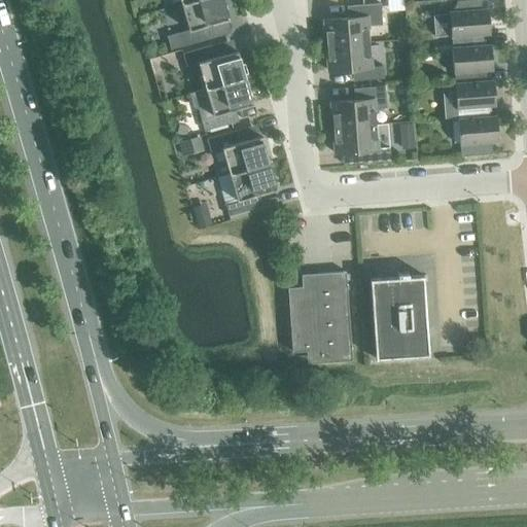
[(221,0),(195,0),(180,4),(188,30),(166,37),(170,49),(210,38),(206,26),(227,20),(221,0)]
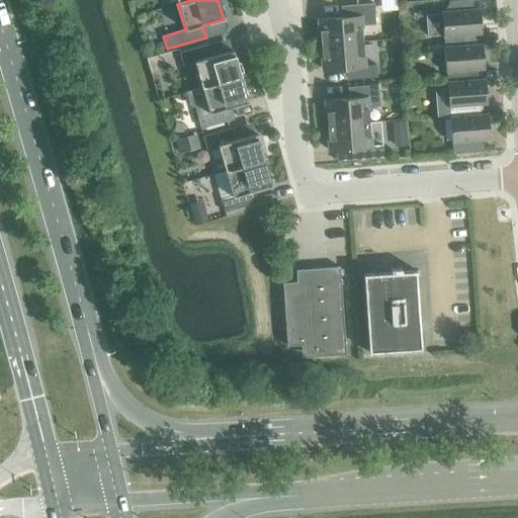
[(442,34),(443,48),(473,46),(473,34),(480,33),(479,9),(470,10),(469,0),(449,2),(445,12),(441,12),(441,14),(423,16),(424,36),(442,34)]
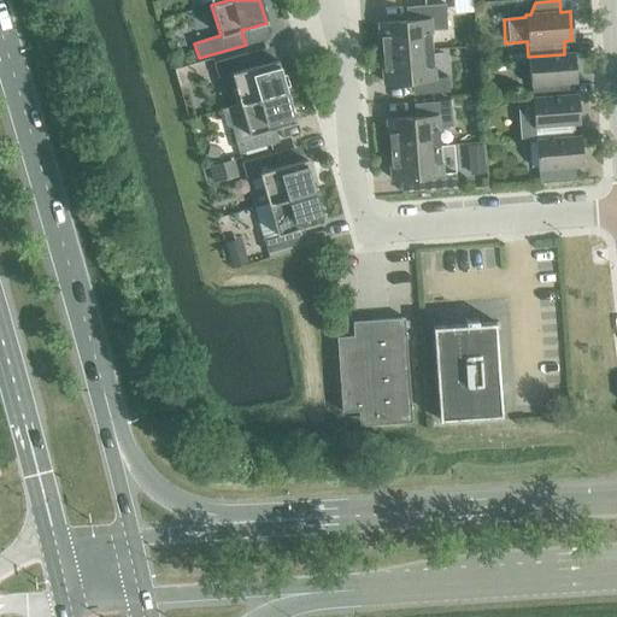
[(380,23),(382,53),(430,50),(429,31),(446,30),(445,5),(411,7),(412,21),(380,23)]
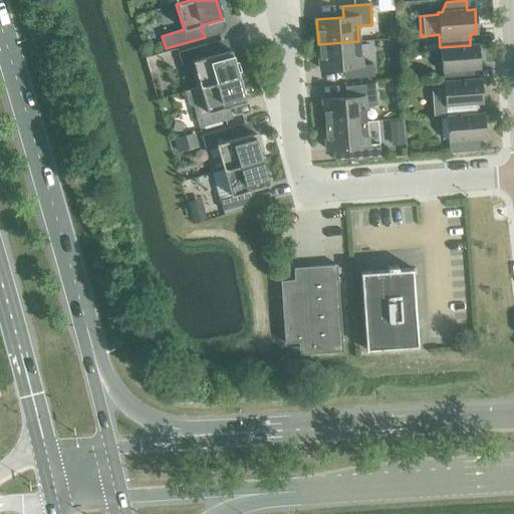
[(387,32),(387,38),(395,38),(395,30),(390,30),(387,32)]
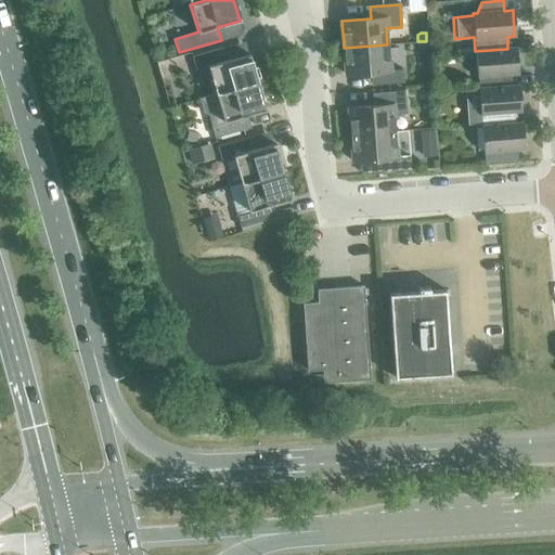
[(387,44),(344,48),(346,75),(375,73),(376,85),(403,82),(402,71),(389,72),(387,44)]
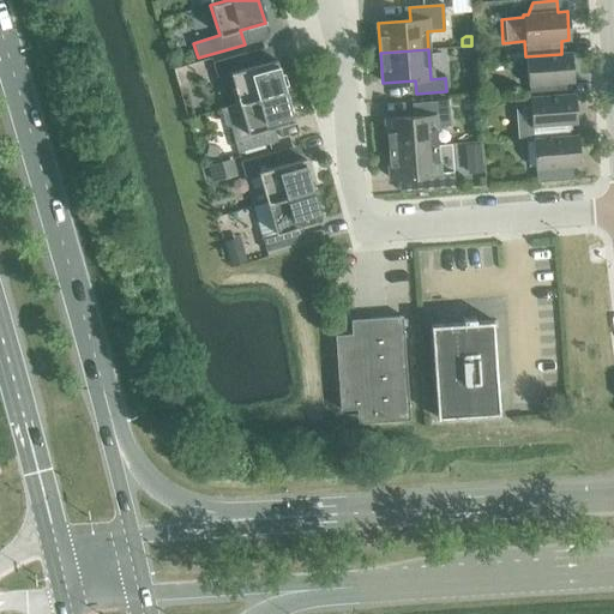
[(230,73),(239,103),(284,91),(276,60),(251,67),(247,53),(212,62),(216,77),(230,73)]
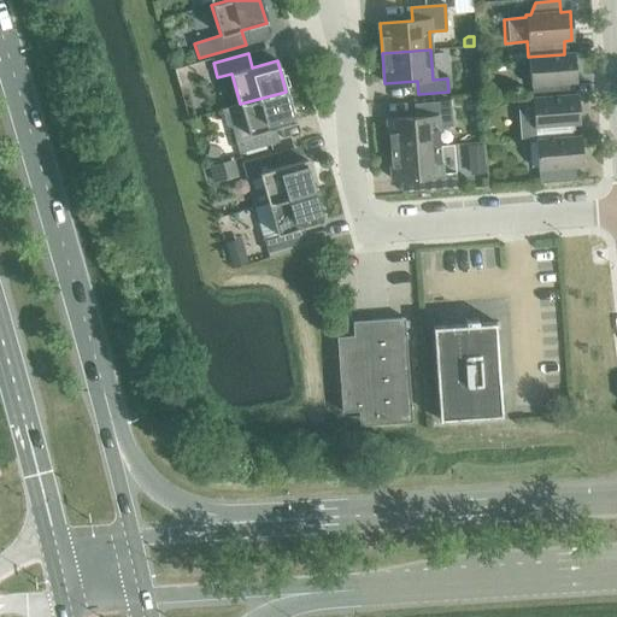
[(528,57),(532,99),(568,95),(566,82),(575,82),(573,53),(564,54),(528,57)]
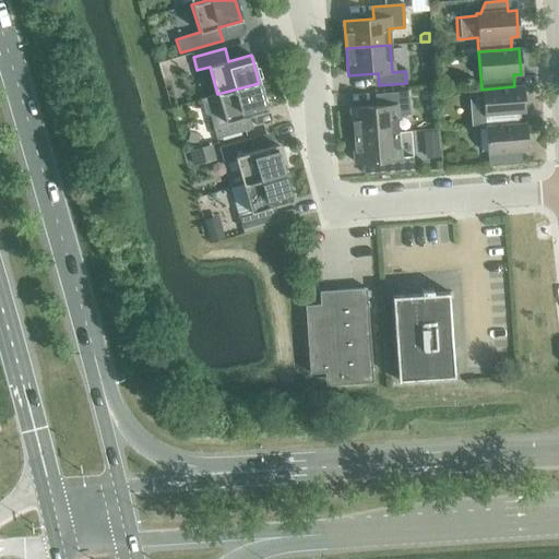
[(259,83),(217,94),(225,122),(212,126),(216,139),(248,130),(244,117),(268,111),(259,83)]
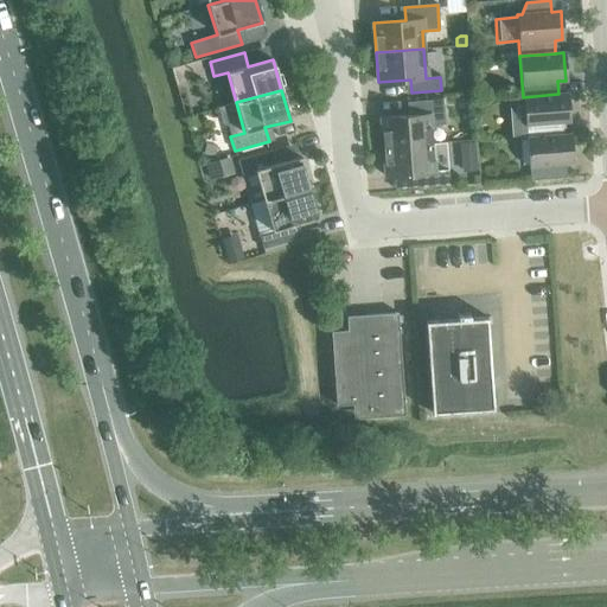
[(523,97),(526,138),(562,135),(561,122),(569,122),(567,94),(558,94),(523,97)]
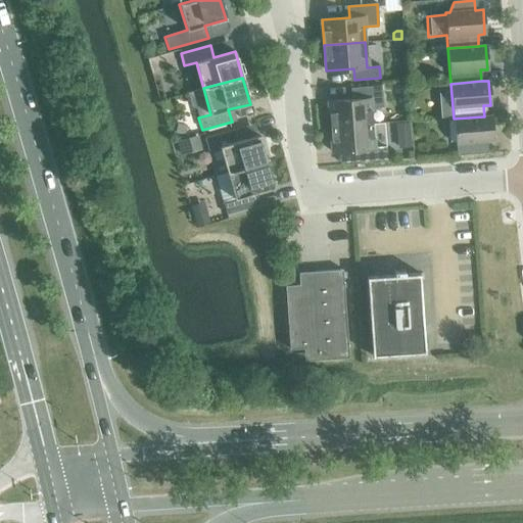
[(328,102),(330,128),(372,124),(370,108),(382,107),(381,86),(355,88),(357,99),(328,102)]
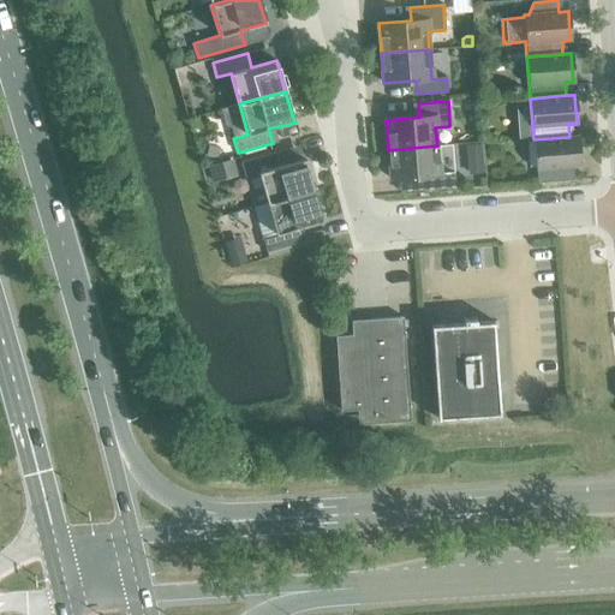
[(578,136),(569,137),(533,139),(537,183),(573,180),(572,166),(580,165),(578,136)]
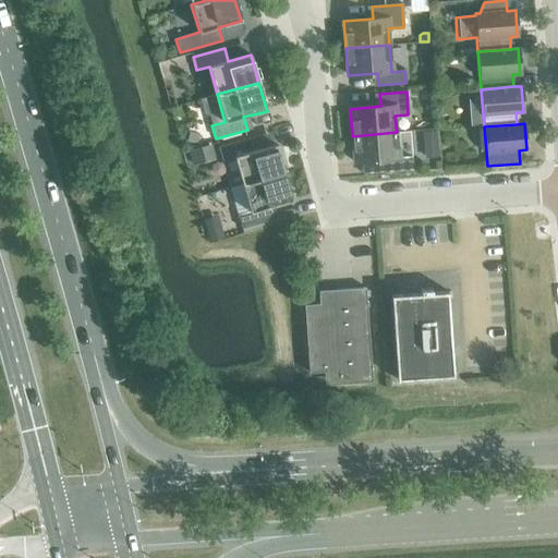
[(397,132),(352,136),(354,164),(385,160),(386,173),(412,171),(412,158),(399,159),(397,132)]
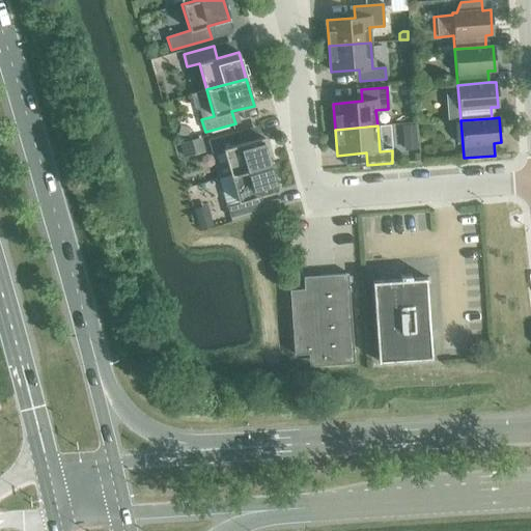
[(415,126),(402,126),(404,150),(416,149),(415,126)]
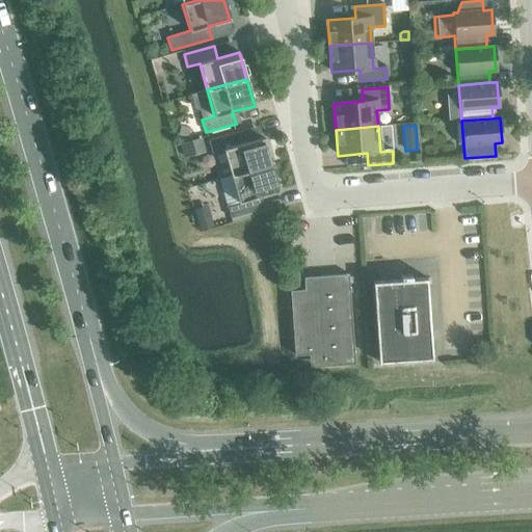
[(223,150),(231,176),(271,164),(263,137),(241,143),(238,132),(208,139),(212,153),(223,150)]
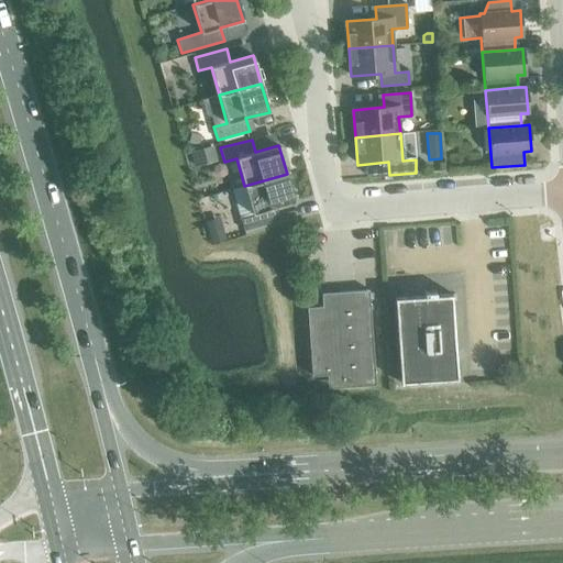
[(212,146),(190,153),(194,166),(216,161),(212,146)]
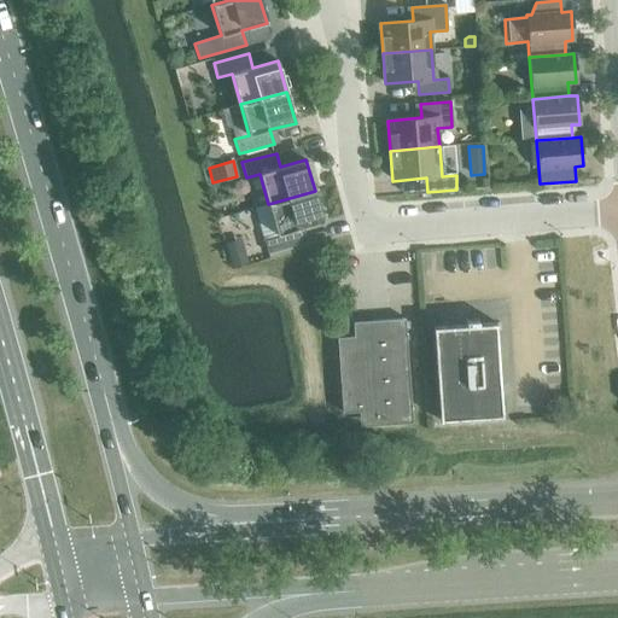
[(315,191),(268,204),(277,235),(263,239),(267,254),(302,243),(298,229),(324,222),(315,191)]
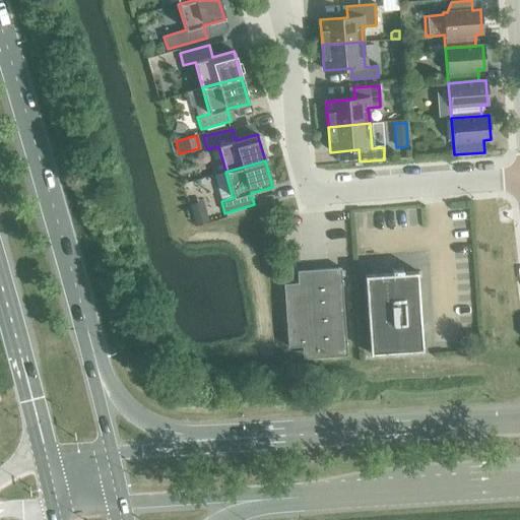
[(204,211),(193,215),(196,224),(207,219),(204,211)]
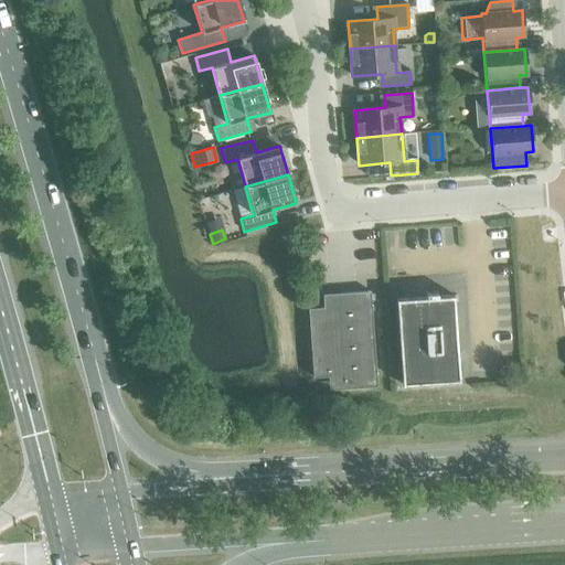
[(308,309),(312,377),(332,376),(332,385),(345,384),(347,388),(376,386),(370,291),(340,294),(340,298),(327,299),(328,308),(308,309)]
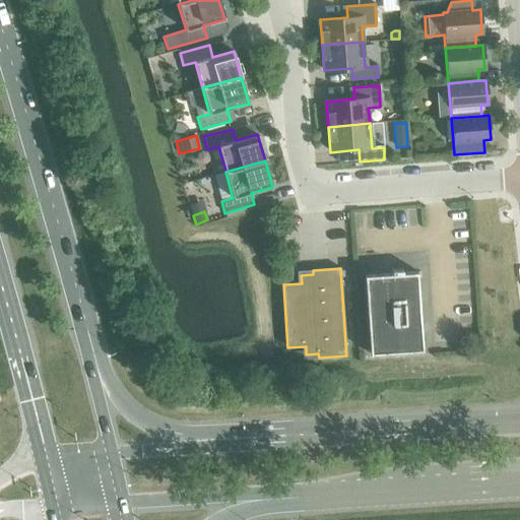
[(364,275),(370,354),(423,350),(417,272),(364,275)]
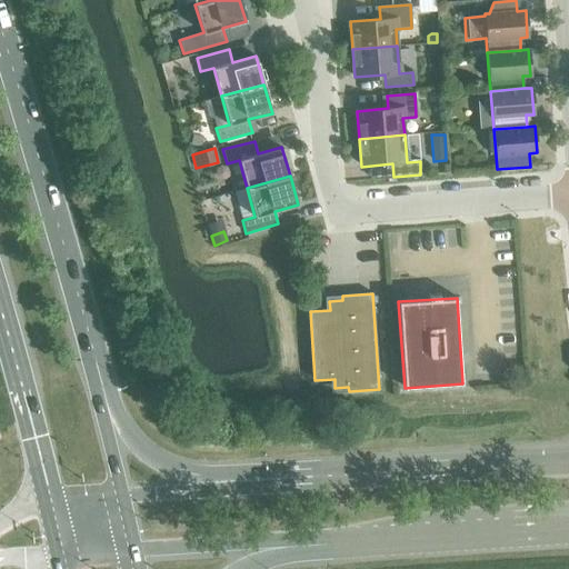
All buildings are outlined.
